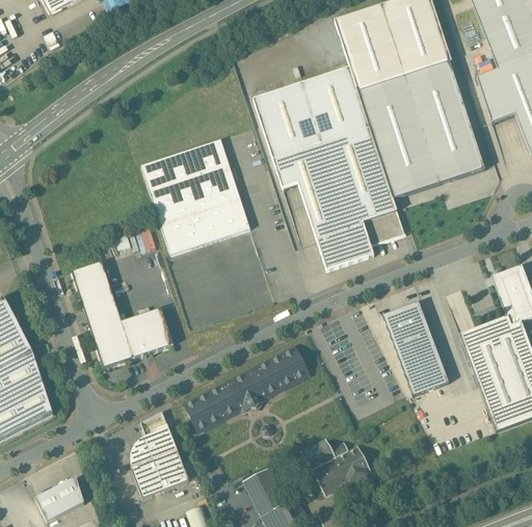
[(43,0),(49,11),(73,0),(43,0)]
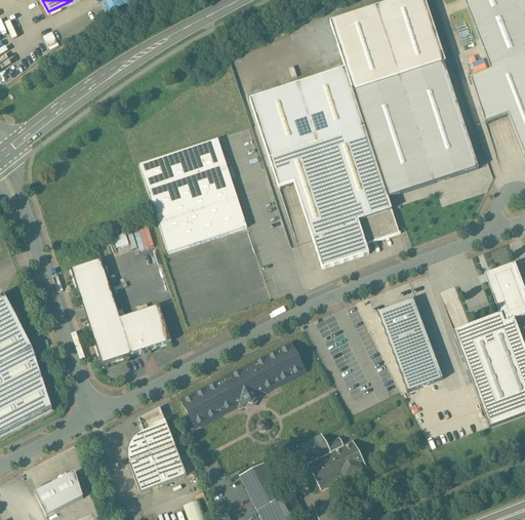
[(105,9),(122,0),(101,0),(105,9)]
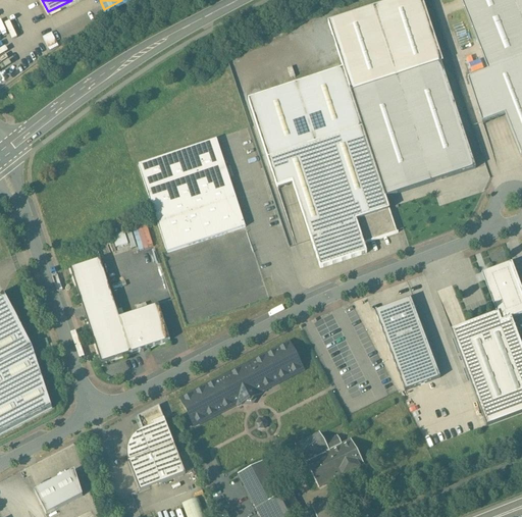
[(343,64),(351,88),(444,58),(424,0),(382,0),(328,18),(343,64)]
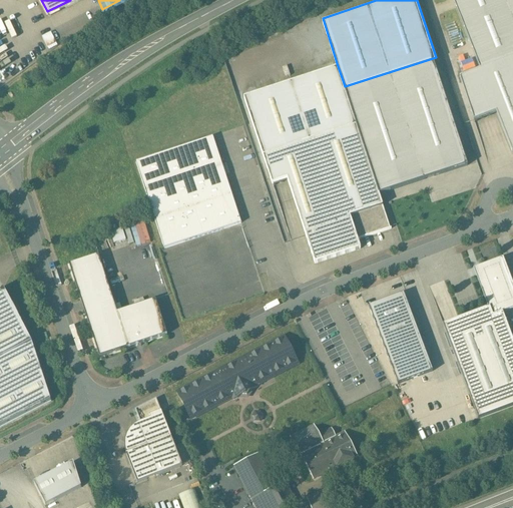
[(454,0),(480,65),(512,52),(512,0),(454,0)]
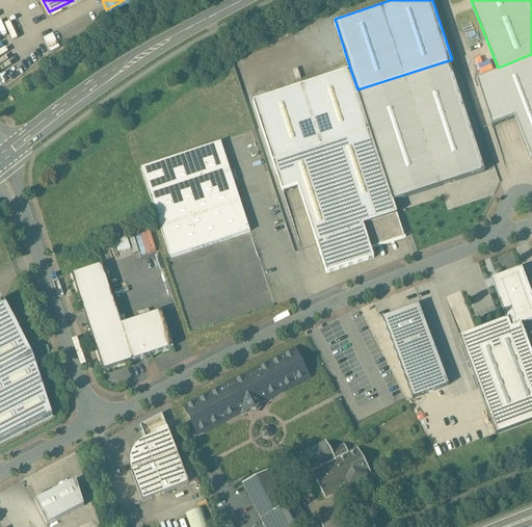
[(483,73),(477,76),(491,121),(514,111),(531,154),(531,153),(531,54),(498,68),(483,74),(483,73)]
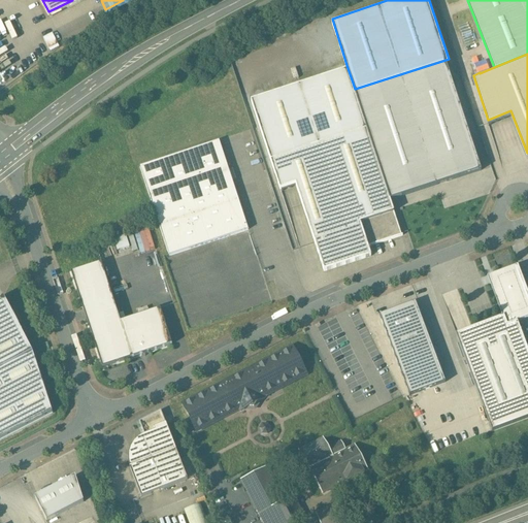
[(449,59),(355,89),(389,193),(482,162),(449,59)]
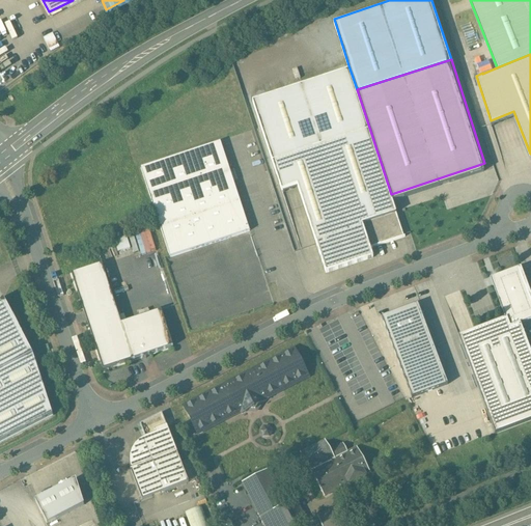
[(348,65),(252,98),(281,186),(297,182),(316,239),(363,223),(363,220),(396,209),(391,194),(357,89),(348,65)]
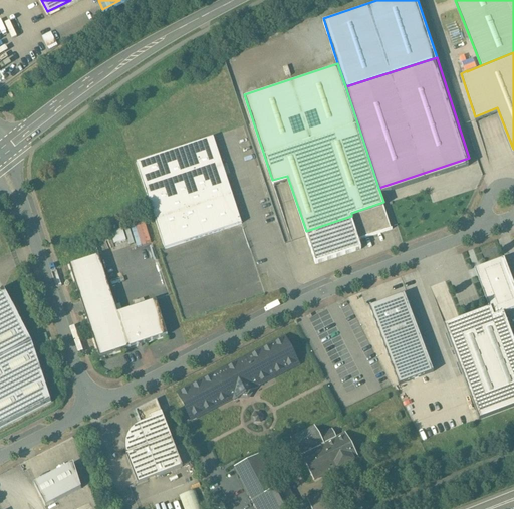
[(212,134),(138,159),(166,245),(241,220),(212,134)]
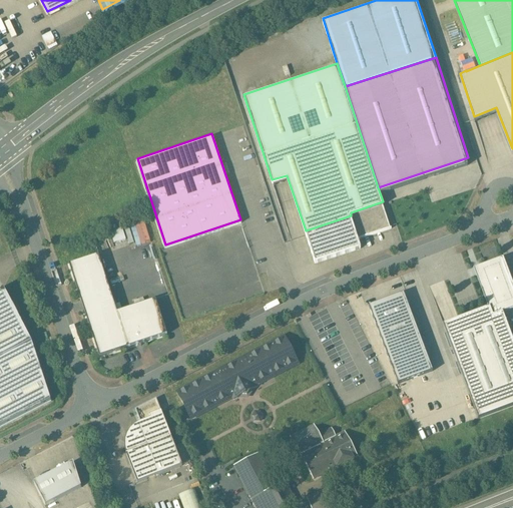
[(390,223),(383,201),(351,212),(351,215),(358,235),(392,224),(391,223),(390,223)]
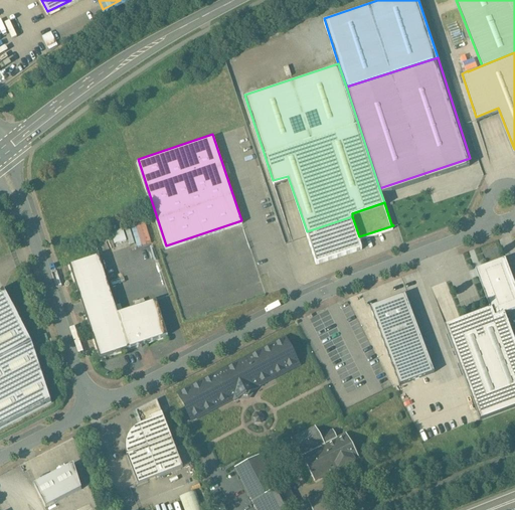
[(352,216),(307,231),(316,261),(362,245),(359,236),(352,216)]
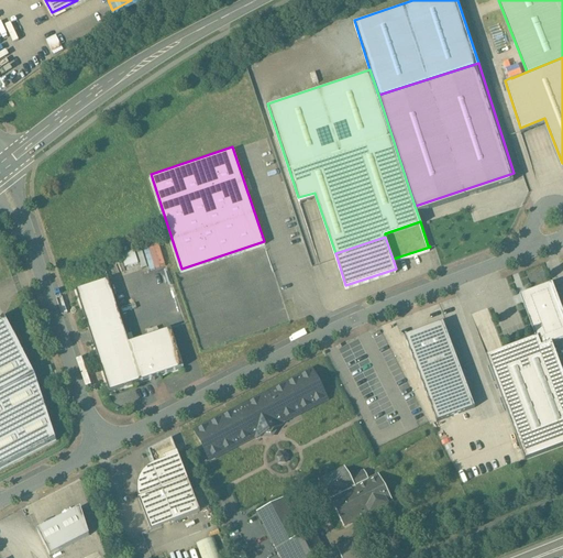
[(108,275),(76,286),(109,386),(152,373),(155,375),(157,371),(184,363),(172,324),(129,339),(108,275)]
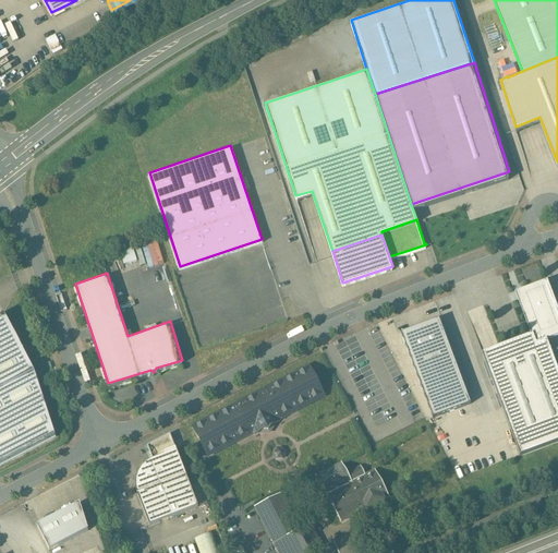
[(544,326),(547,336),(557,331),(557,305),(547,277),(545,277),(546,279),(528,286),(530,293),(528,297),(521,300),(532,328),(531,328),(531,331),(544,326)]
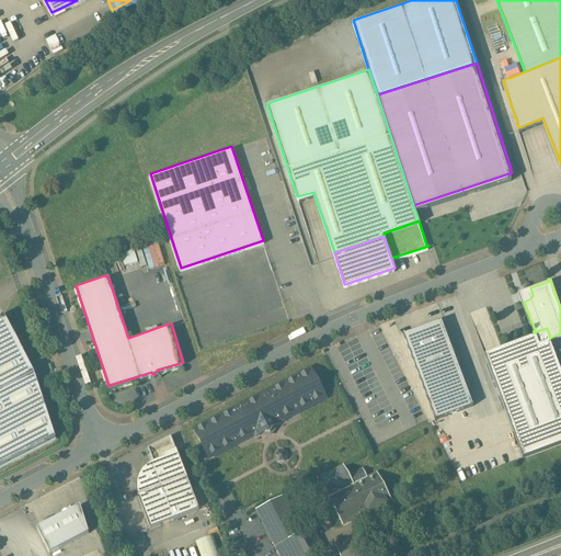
[(4,310),(0,313),(0,462),(56,434),(35,369),(4,310)]
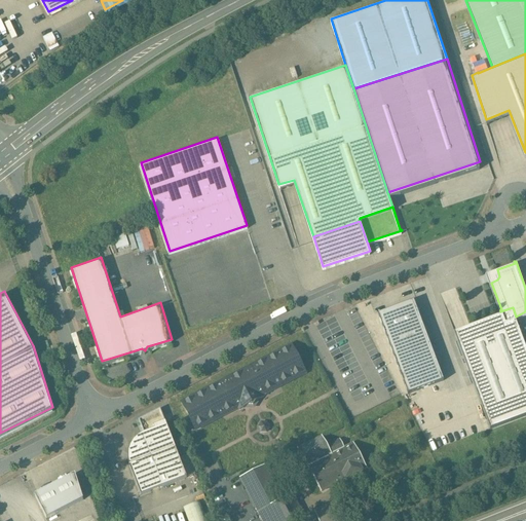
[(444,376),(414,297),(412,297),(412,299),(400,304),(380,311),(380,309),(378,310),(408,389),(444,376)]
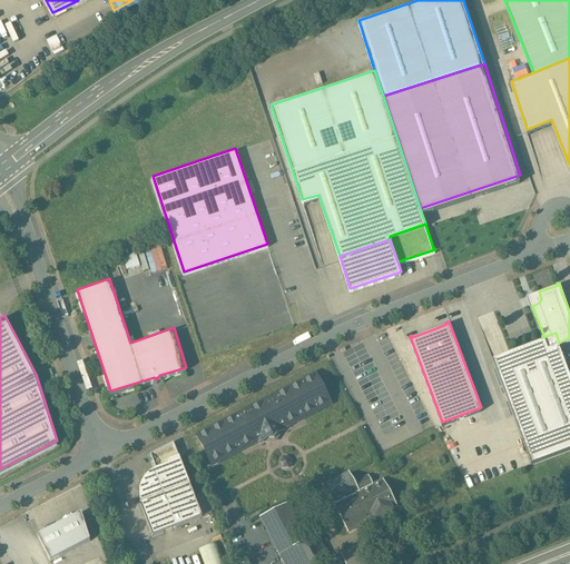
[(531,461),(569,445),(569,373),(559,343),(556,333),(542,337),(509,350),(513,359),(495,366),(531,461)]
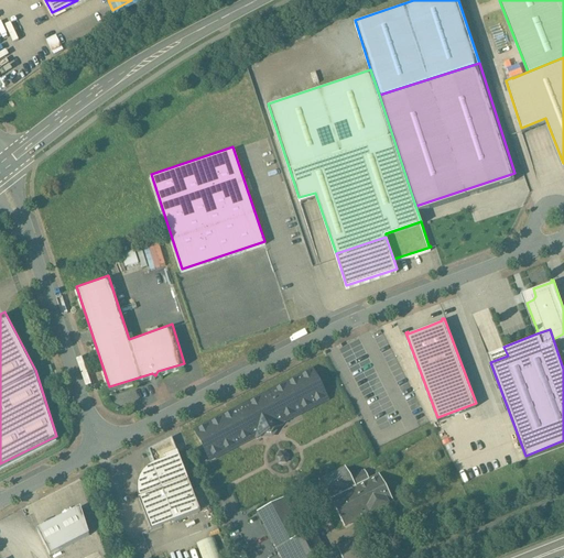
[(508,356),(503,347),(487,352),(490,362),(508,356)]
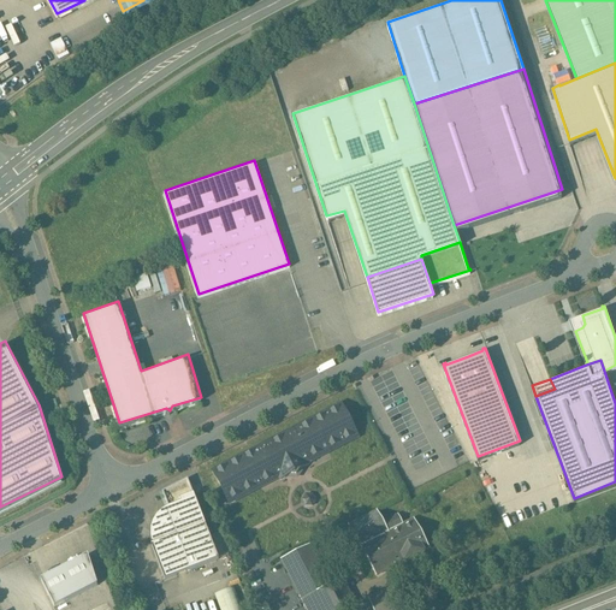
[(342,400),(213,466),(230,498),(280,472),(280,474),(289,469),(296,471),(301,465),(309,460),(308,459),(359,432),(342,400)]
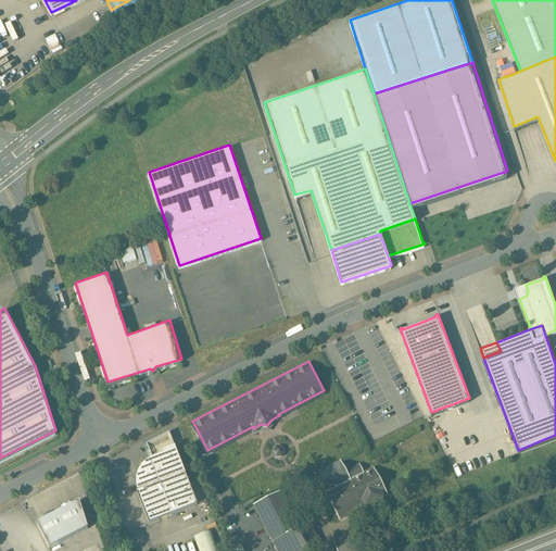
[(149,518),(198,500),(175,441),(163,447),(164,450),(155,453),(150,455),(147,458),(142,462),(139,466),(138,470),(136,475),(136,483),(137,486),(138,491),(149,518)]
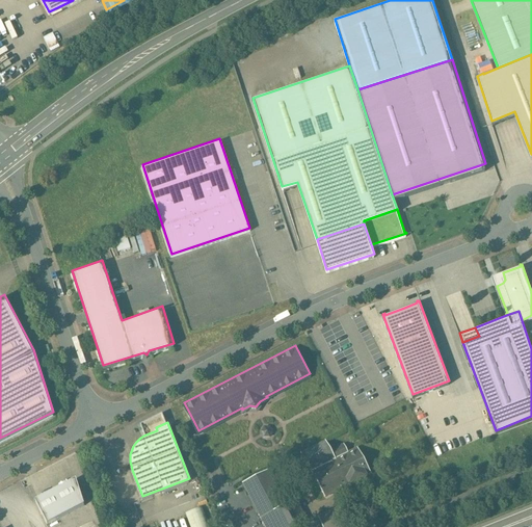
[(325,437),(301,449),(325,493),(371,469),(357,444),(348,449),(336,455),(330,447),(325,437)]
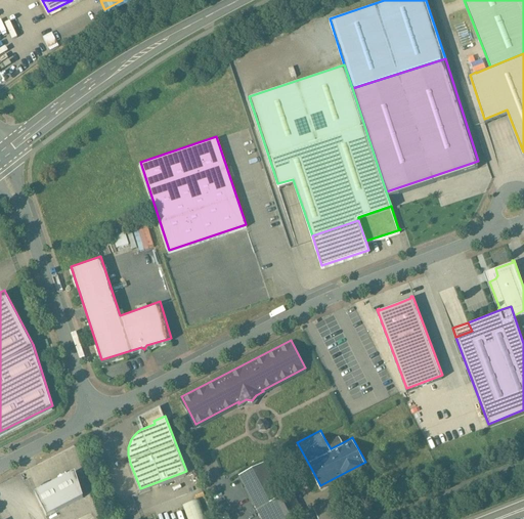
[(331,448),(343,442),(338,433),(325,440),(331,448)]
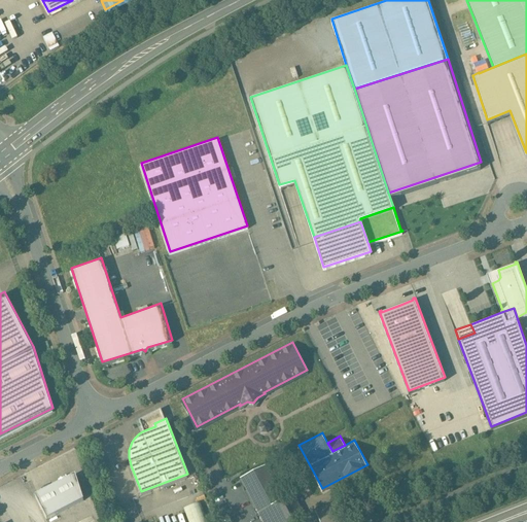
[(253,497),(278,485),(266,461),(241,474),(253,497)]
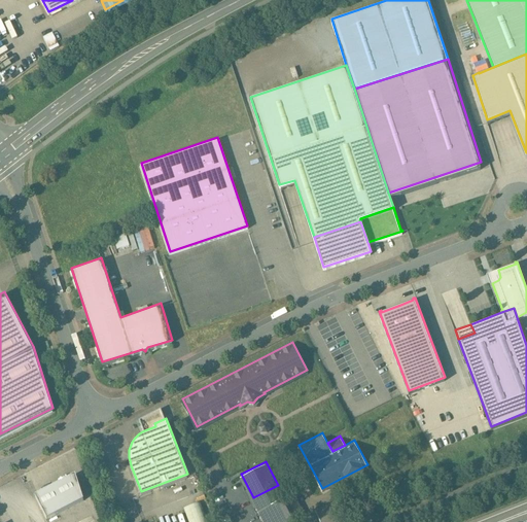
[(75,471),(35,492),(47,515),(83,496),(75,471)]
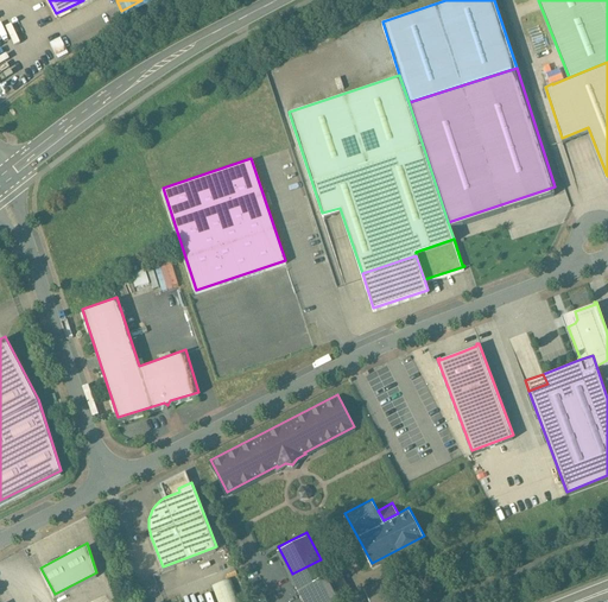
[(299,587),(328,572),(321,559),(292,574),(299,587)]
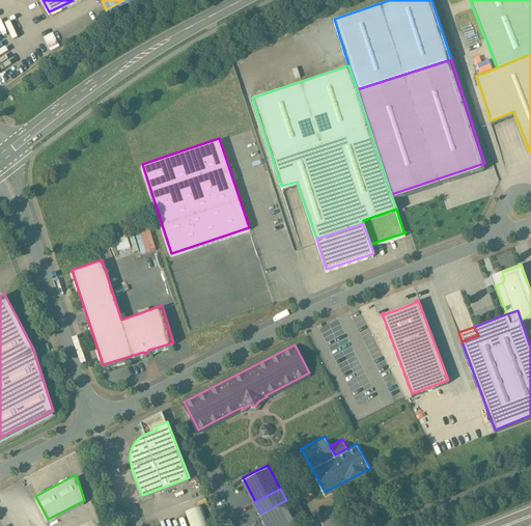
[(289,525),(307,518),(295,495),(286,500),(261,513),(268,525),(289,525)]
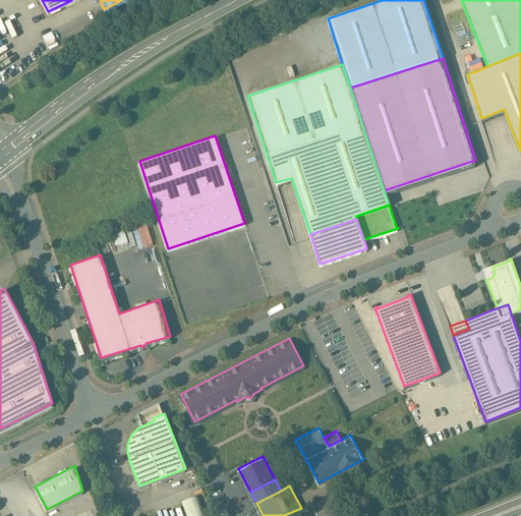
[(343,490),(312,502),(317,515),(327,515),(350,507),(343,490)]
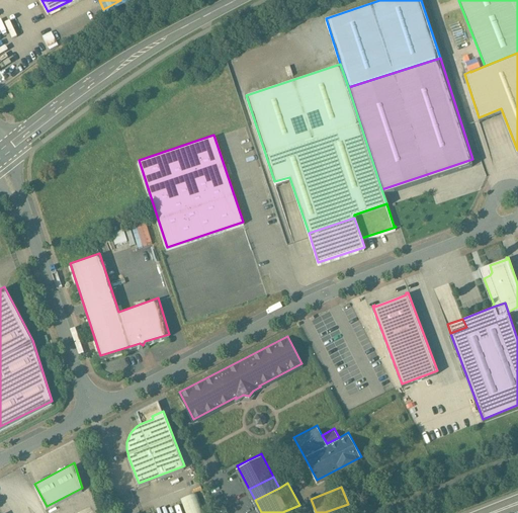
[(188,512),(205,512),(198,489),(182,494),(188,512)]
